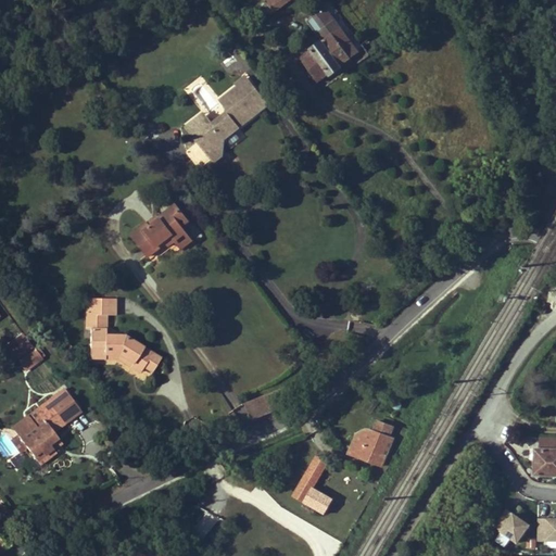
[(265,0),(257,7),(266,19),(274,12),(265,0)]
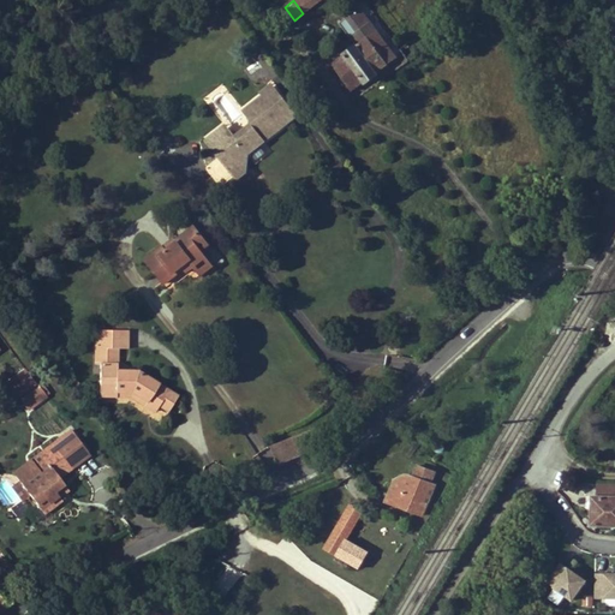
[(293,0),(303,13),(320,0),(293,0)]
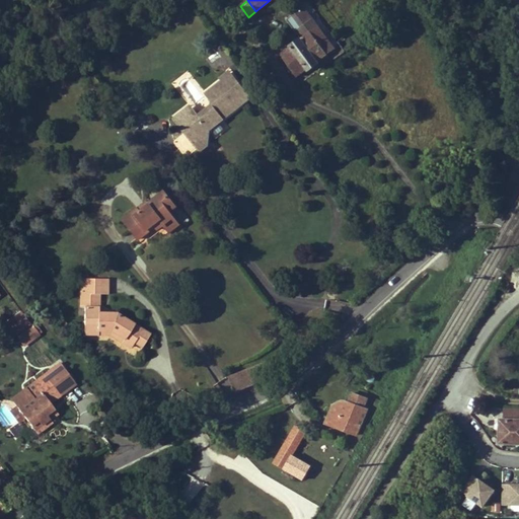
[(302,7),(295,12),(298,17),(296,18),(302,27),(298,31),(302,38),(280,55),(297,77),(327,55),(326,54),(334,49),(302,7)]
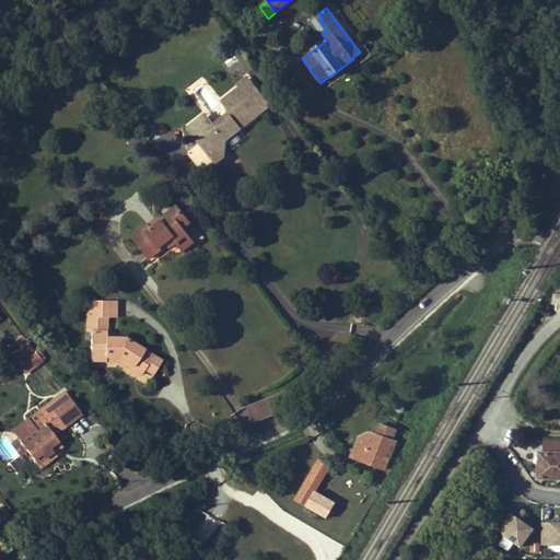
[(264,96),(255,83),(240,95),(243,101),(225,114),(232,124),(230,125),(232,128),(219,138),(216,133),(207,141),(209,146),(201,152),(209,162),(213,159),(218,163),(213,166),(220,176),(229,170),(221,160),(273,120),(260,103),(258,101),(264,96)]
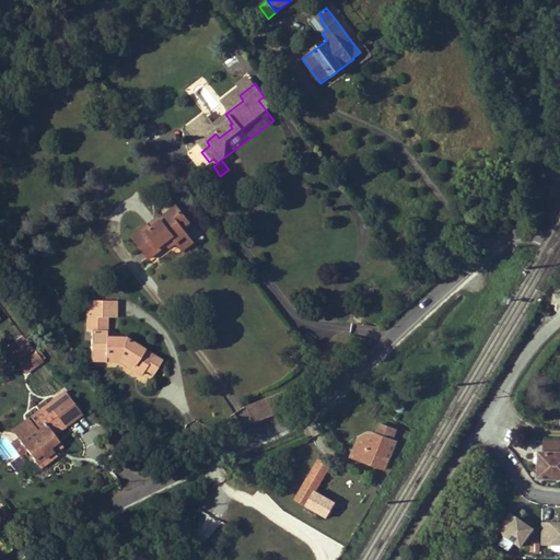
[(216,133),(211,126),(191,141),(199,153),(201,152),(209,146),(207,141),(216,133)]
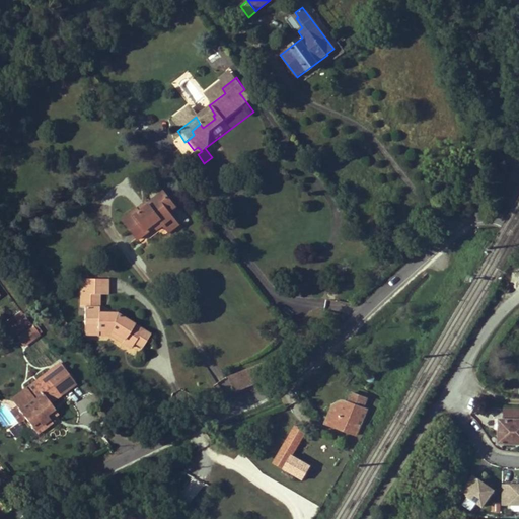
[(123,220),(139,240),(155,227),(154,225),(160,220),(164,225),(169,232),(179,224),(169,212),(167,210),(174,205),(164,192),(148,204),(147,205),(149,206),(140,213),(137,209),(123,220)]
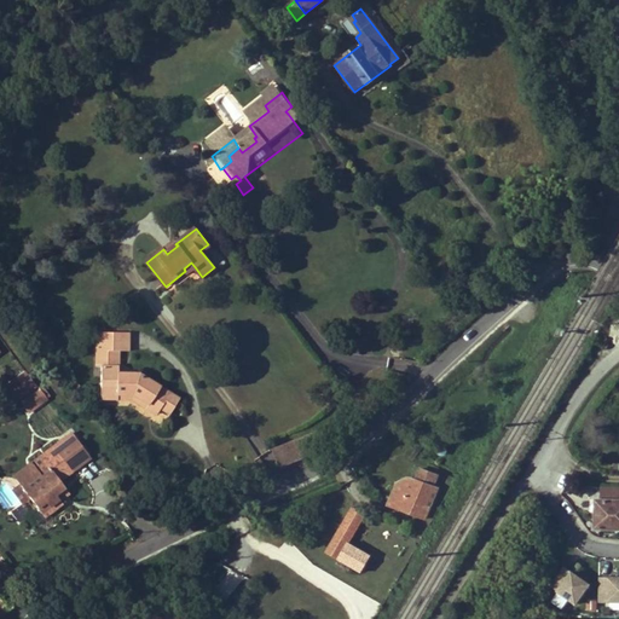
[(174,241),(163,249),(167,254),(178,246),(175,244),(177,243),(174,241)]
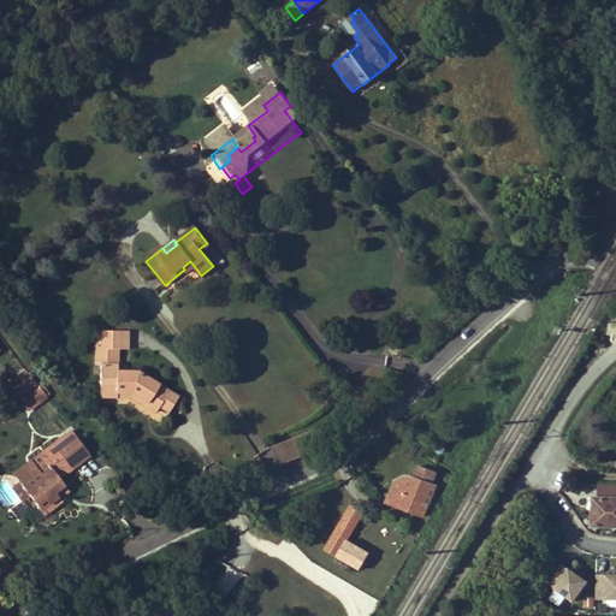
[(183,267),(184,270),(187,273),(195,267),(190,261),(183,267)]
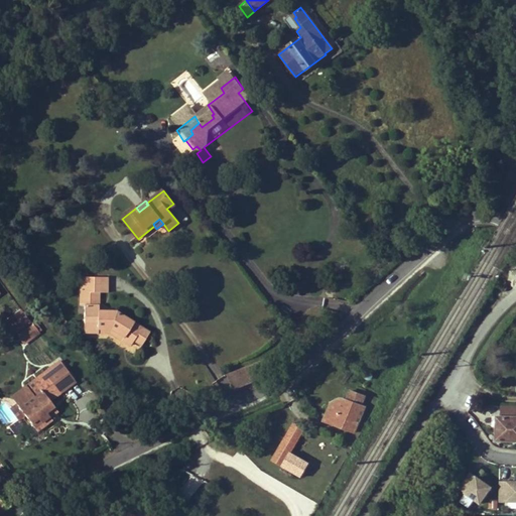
[(80,276),(80,305),(85,306),(84,332),(98,332),(98,328),(111,328),(123,336),(121,339),(130,345),(134,340),(141,344),(149,332),(116,311),(98,311),(98,305),(99,305),(99,292),(99,276),(80,276)]
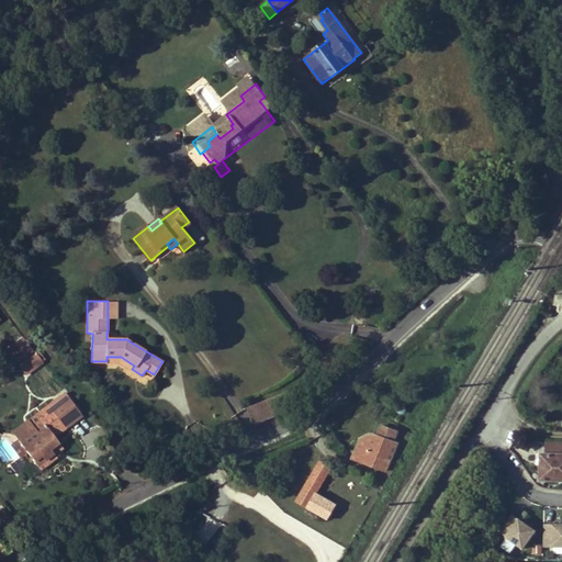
[(116,301),(108,301),(108,318),(116,318),(116,301)]
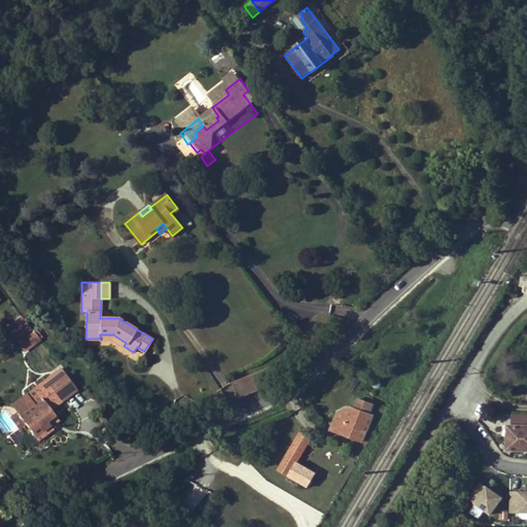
[(71,344),(74,342),(66,331),(64,334),(71,344)]
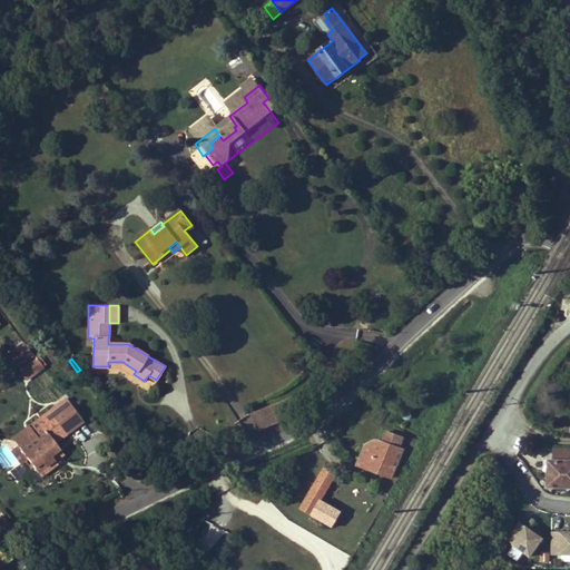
[(25,360),(16,371),(29,380),(37,369),(25,360)]
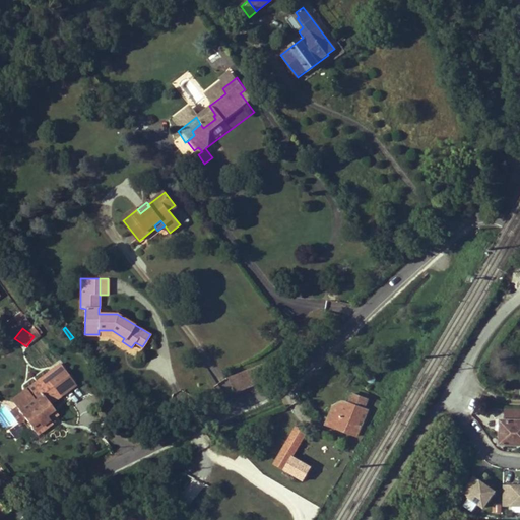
[(112,330),(99,330),(99,334),(111,334),(122,341),(124,338),(112,330)]
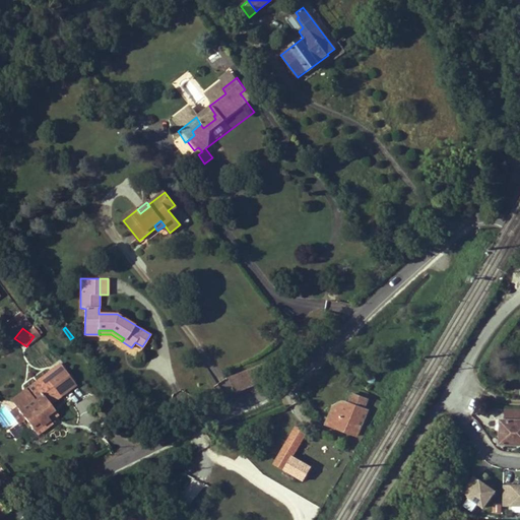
[(271,361),(229,377),(235,392),(266,380),(265,377),(275,373),(271,361)]
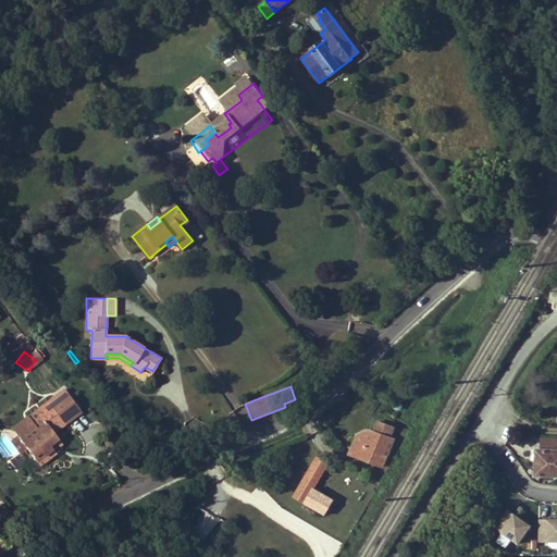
[(41,417),(40,416),(32,422),(35,425),(19,436),(27,448),(40,466),(57,454),(54,450),(50,445),(59,440),(53,433),(50,429),(53,426),(57,431),(65,424),(48,400),(41,406),(46,412),(41,417)]
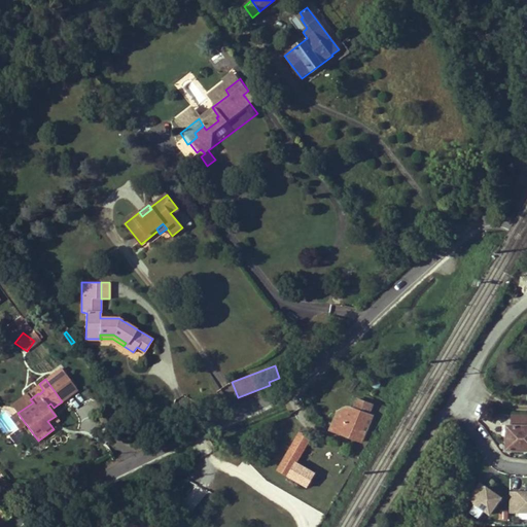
[(26,393),(30,399),(38,393),(39,394),(43,390),(39,384),(26,393)]
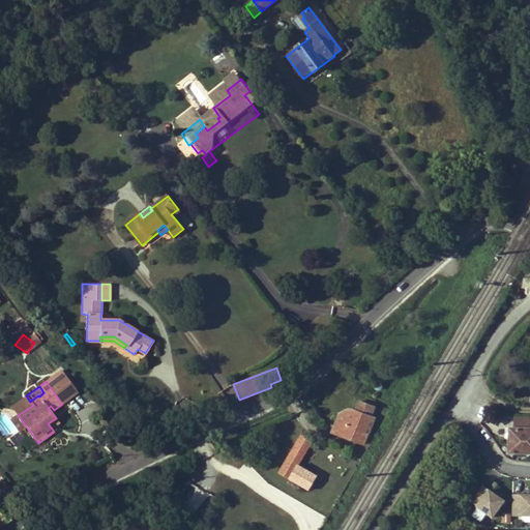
[(33,405),(30,402),(26,395),(11,407),(12,409),(18,415),(33,405)]
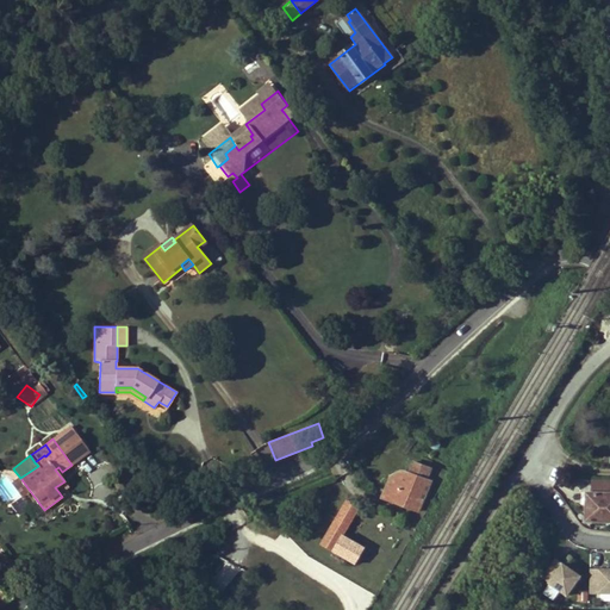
[(400,470),(393,471),(391,477),(404,481),(409,472),(403,470),(400,470)]
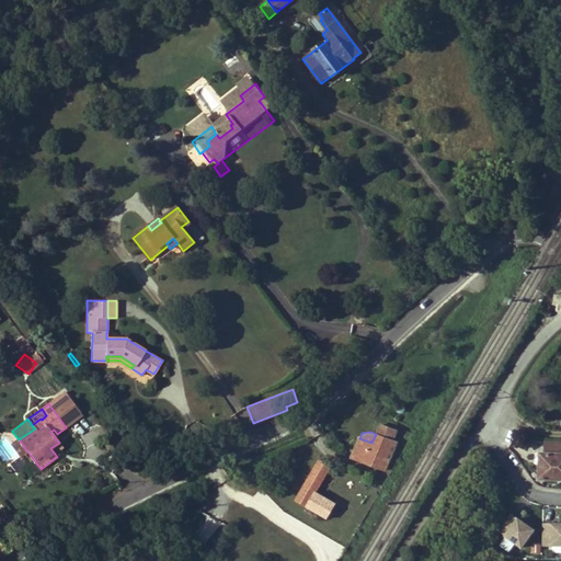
[(352,457),(382,469),(395,442),(376,434),(371,443),(359,438),(352,457)]
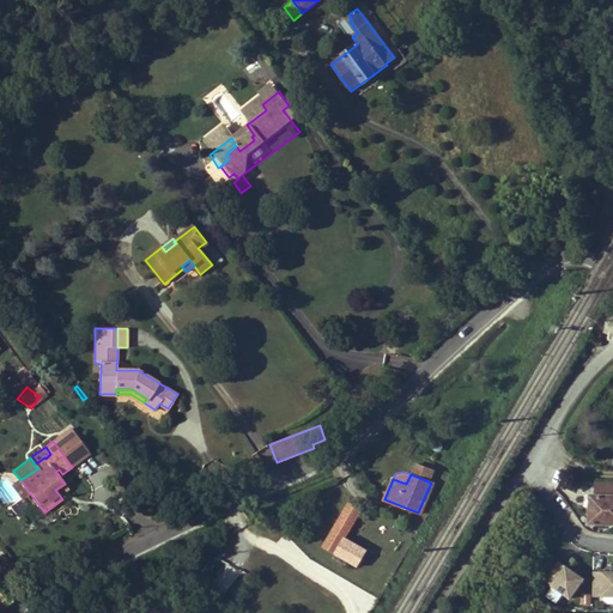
[(20,480),(2,495),(14,510),(24,503),(22,499),(30,493),(20,480)]
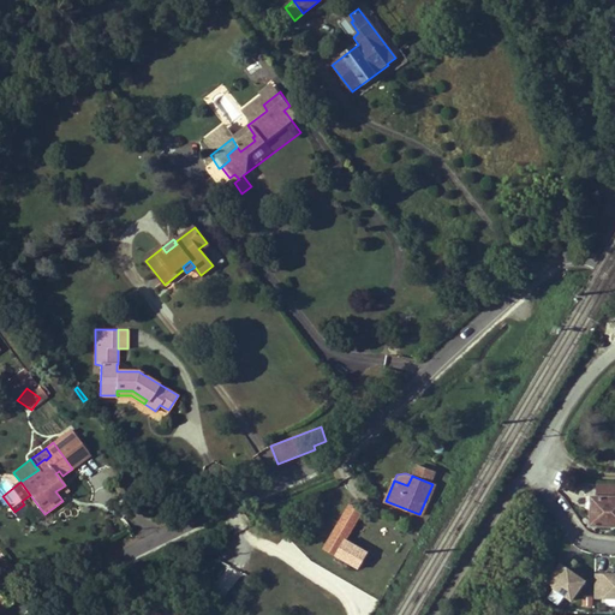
[(436,485),(433,484),(419,514),(423,515),(436,485)]
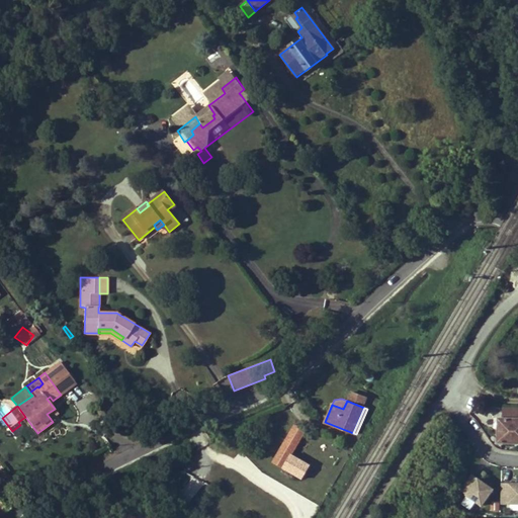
[(55,409),(47,414),(51,419),(58,413),(55,409)]
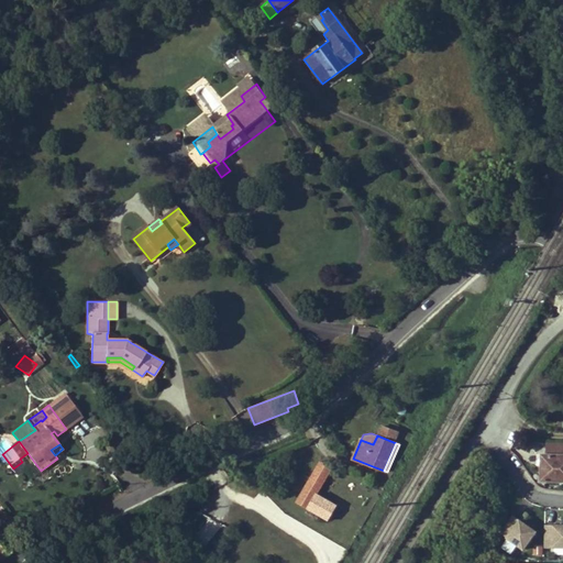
[(542,454),(542,466),(545,466),(545,481),(562,479),(562,454),(559,455),(550,454),(542,454)]
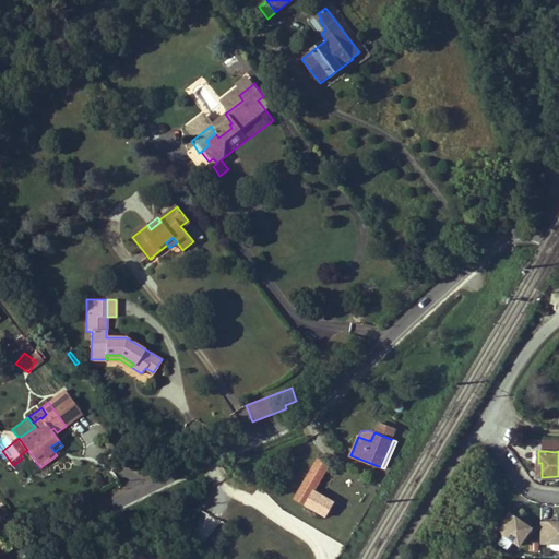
[(321,479),(330,465),(319,459),(310,473),(321,479)]
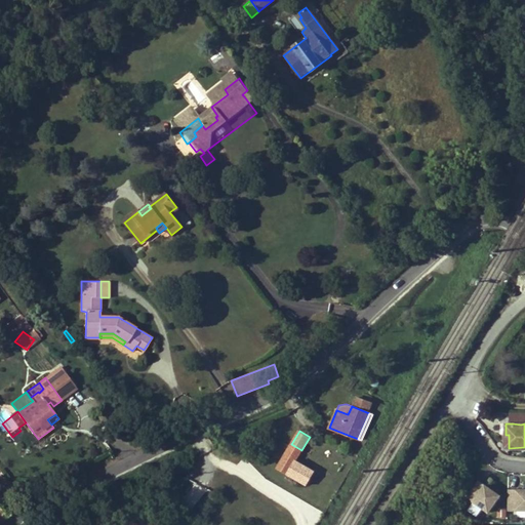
[(307,485),(314,472),(294,460),(287,474),(307,485)]
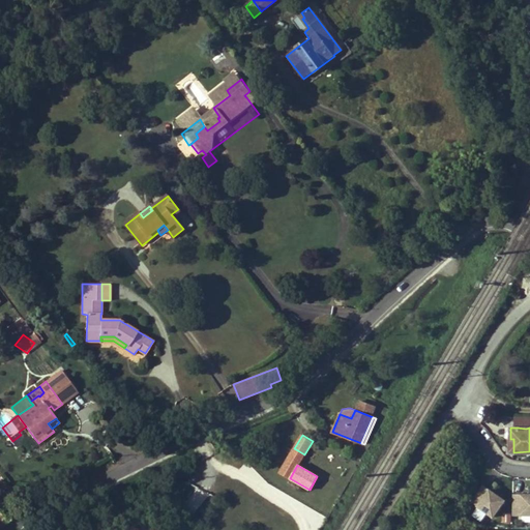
[(502,503),(480,489),(470,504),(491,520),(502,503)]
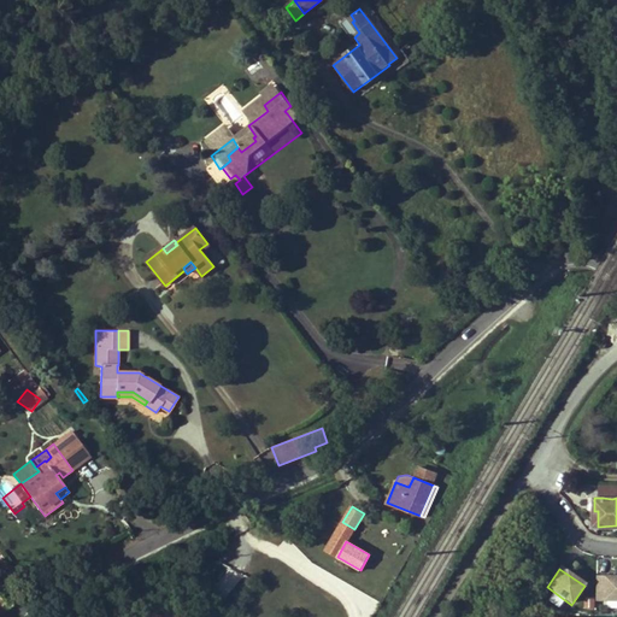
[(616,576),(598,576),(598,603),(616,603),(616,576)]
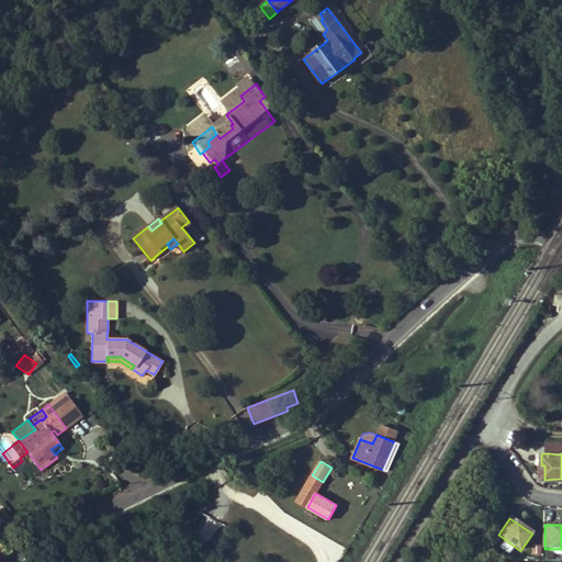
[(0,546),(6,554),(11,551),(4,540),(0,542),(0,546)]
